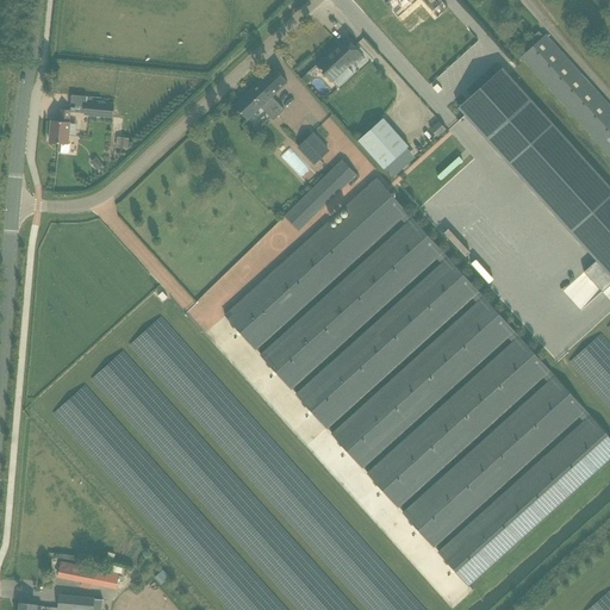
[(384,0),(377,7),(392,25),(417,4),(453,45),(467,33),(436,0),(384,0)]
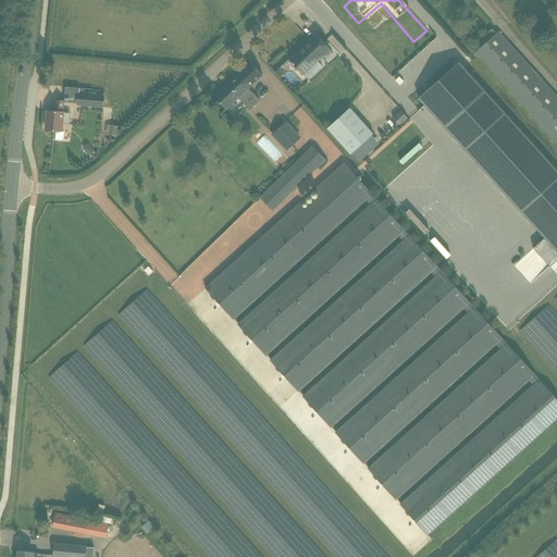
[(416,0),(411,3),(421,16),(426,13),(417,0),(416,0)]
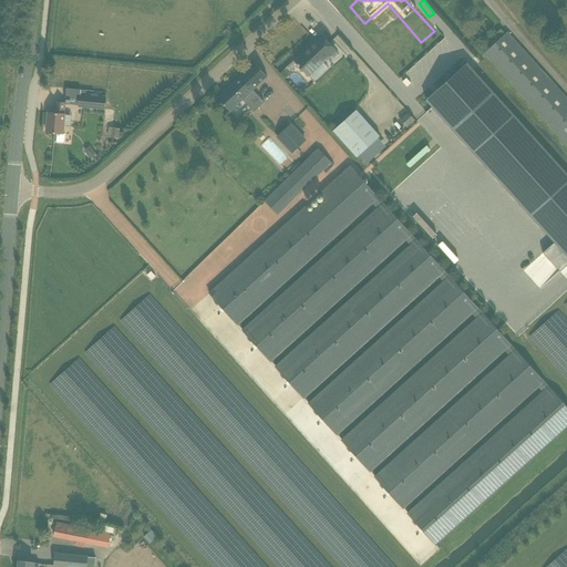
[(566,99),(506,32),(504,33),(501,37),(482,54),(485,58),(486,57),(566,146),(566,99)]
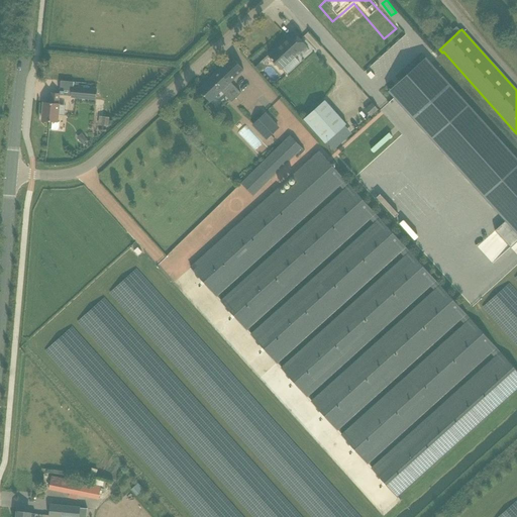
[(293,32),(269,55),(276,63),(281,69),(282,68),(287,74),(300,63),(294,57),(305,45),(300,40),(293,32)]
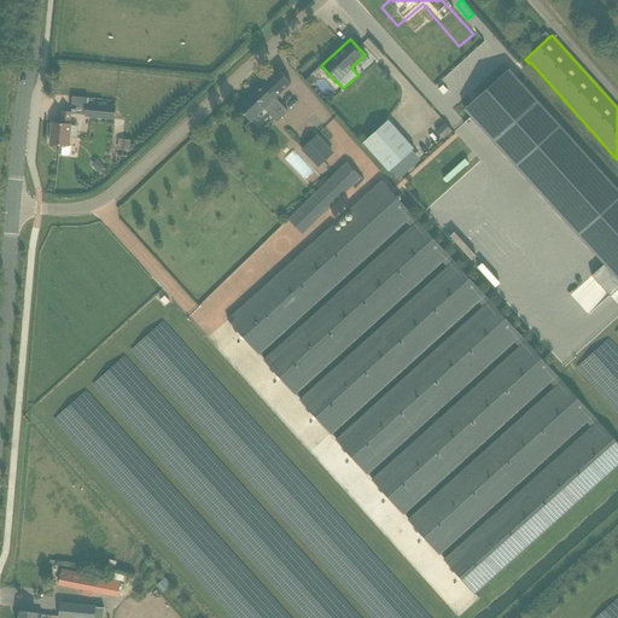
[(262,83),(237,108),(245,116),(251,122),(263,109),(277,122),(287,111),(275,98),(291,83),(286,77),(278,69),(262,83)]
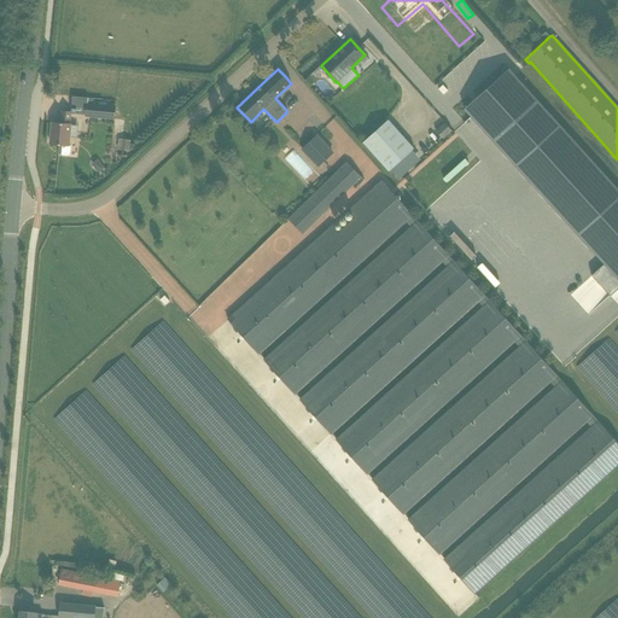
[(523,87),(479,126),(605,264),(592,275),(595,279),(611,296),(613,293),(617,289),(617,190),(508,69),(507,70),(516,79),(513,81),(518,87),(520,85),(523,87)]
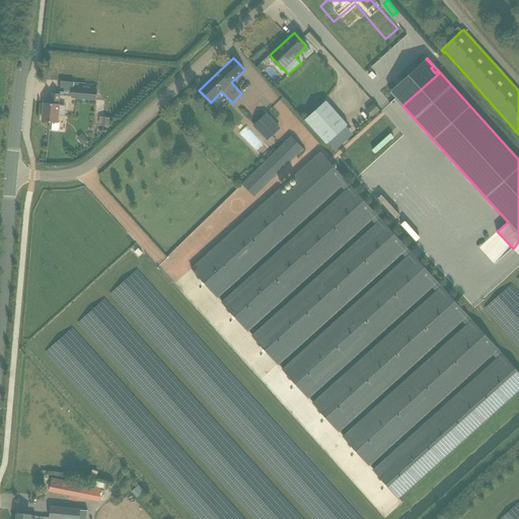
[(96,99),(97,90),(73,87),(72,97),(96,99)]
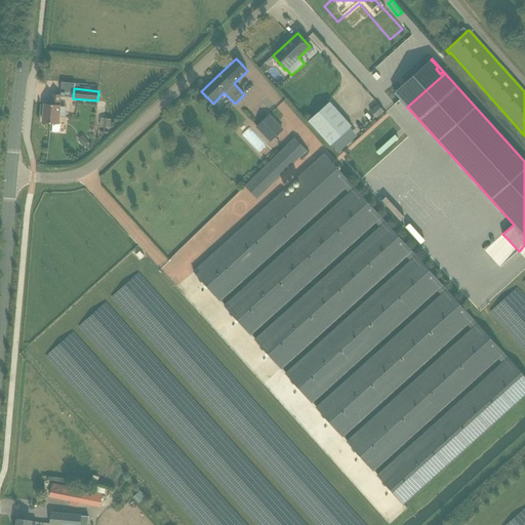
[(44,104),(43,122),(51,123),(50,131),(57,131),(59,130),(61,124),(58,124),(58,117),(65,118),(67,107),(59,106),(61,95),(52,94),(51,105),(44,104)]
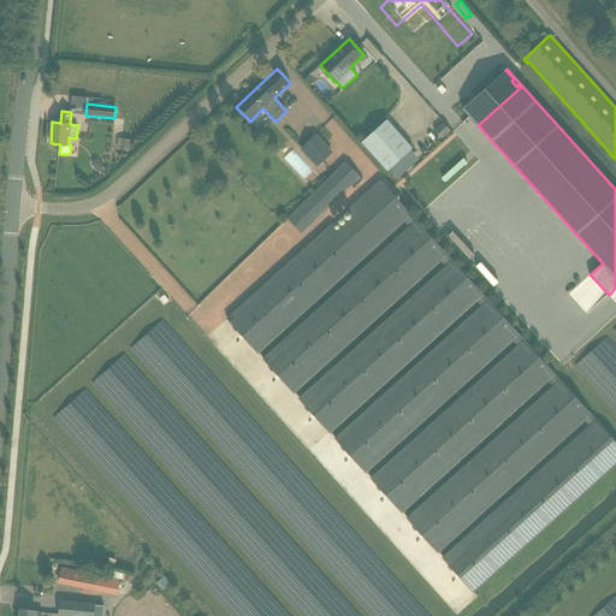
[(385,119),(360,141),(385,170),(410,148),(385,119)]
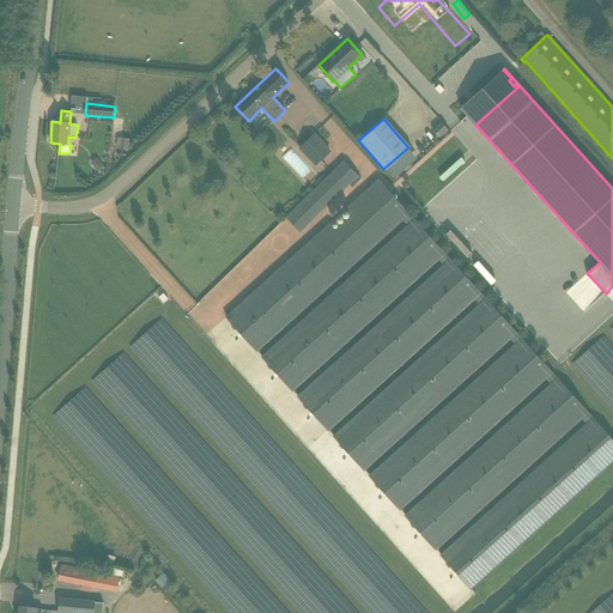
[(432,132),(439,139),(448,131),(441,123),(432,132)]
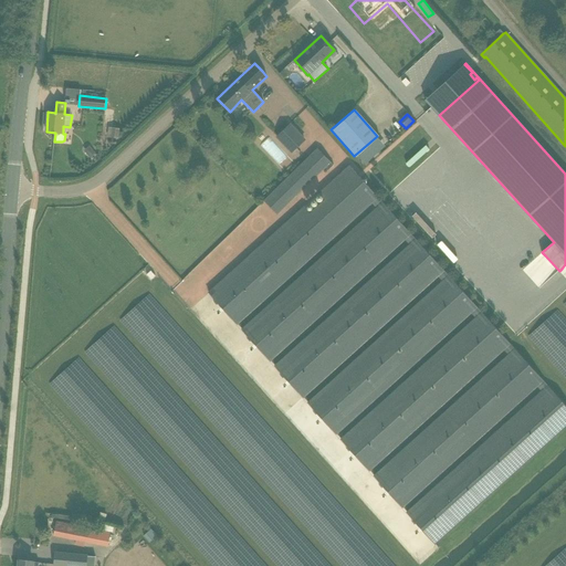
[(291,154),(305,139),(290,124),(275,137),(291,154)]
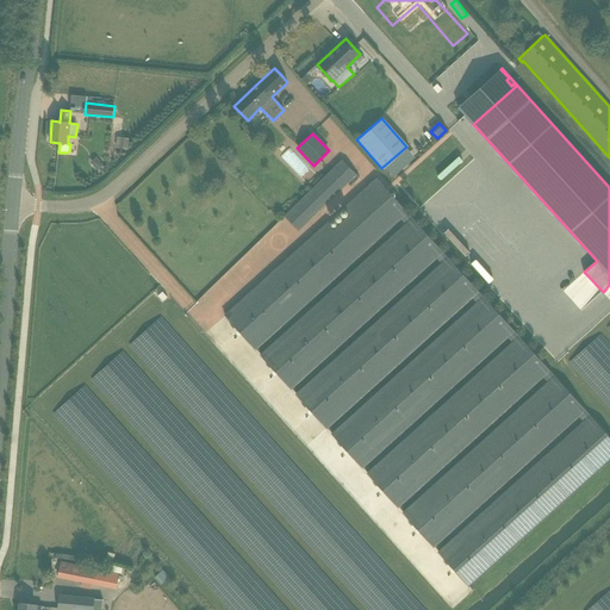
[(118,137),(117,148),(126,149),(129,138),(118,137)]
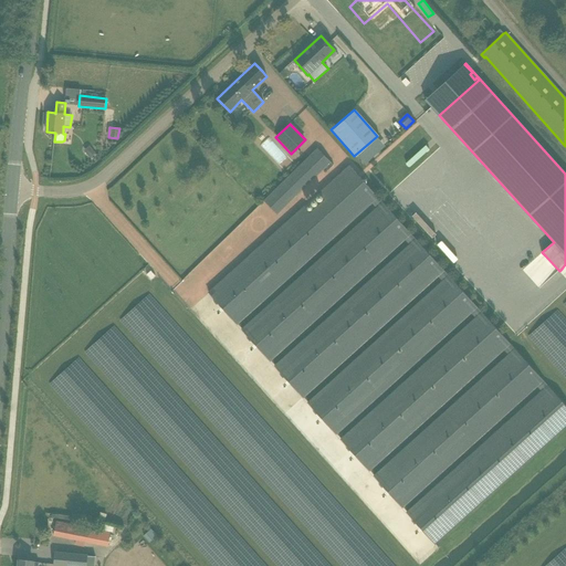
[(95,154),(91,148),(85,153),(90,158),(95,154)]
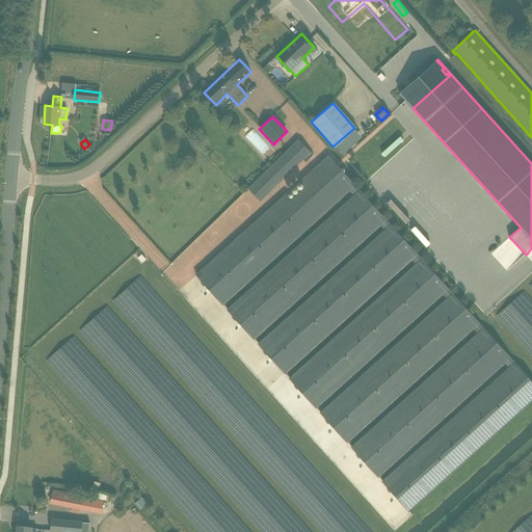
[(307,157),(308,159),(313,154),(298,139),(248,188),(261,202),(307,157)]
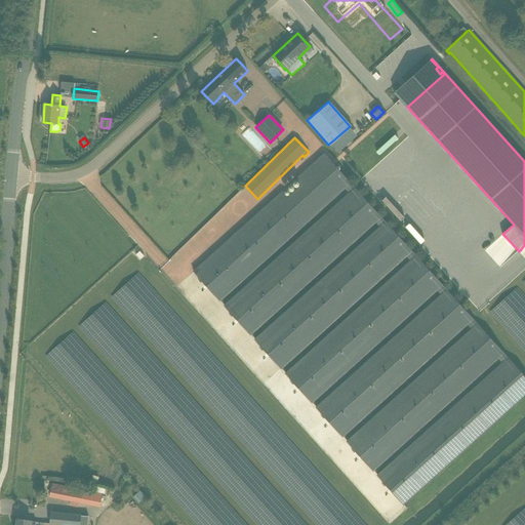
[(301,186),(287,199),(283,194),(196,272),(220,299),(344,188),(350,194),(227,306),(252,333),(375,221),(381,229),(257,339),(282,367),(411,251),(324,156),(297,180),(301,186)]
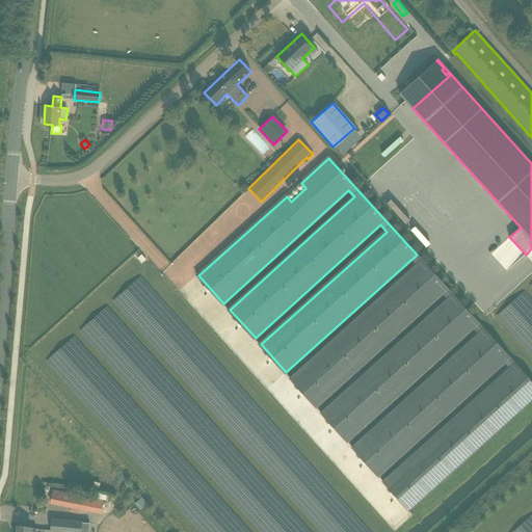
[(474,328),(480,323),(478,321),(418,255),(413,260),(416,264),(288,378),(316,409),(444,294),(447,298),(319,413),(347,444),(474,328)]
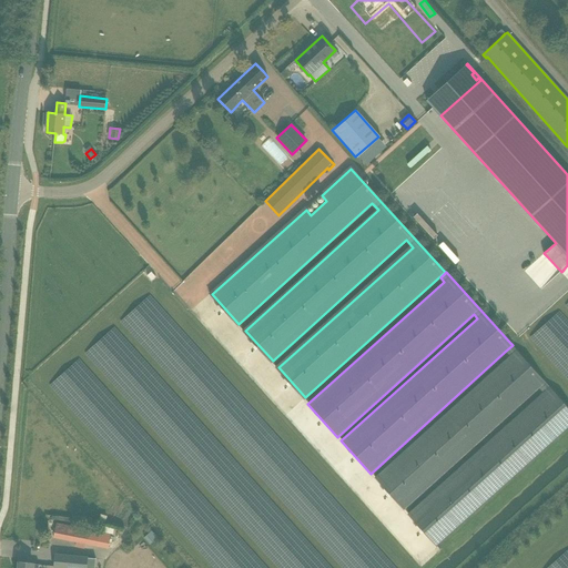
[(257,310),(240,326),(243,330),(261,313),(257,310)]
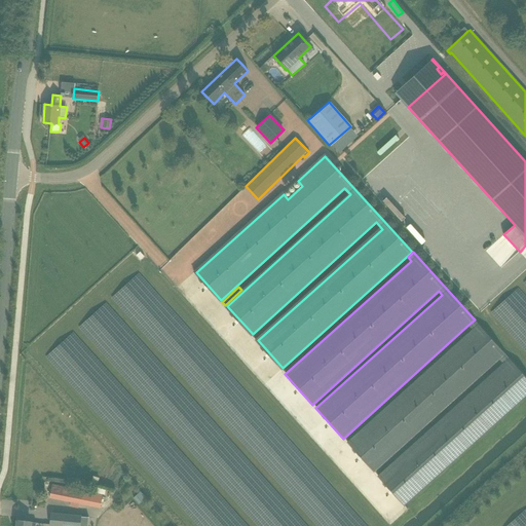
[(473,330),(347,443),(373,472),(499,359),(503,364),(378,477),(404,505),(405,504),(525,396),(525,377),(504,353),(475,320),(468,325),(473,330)]
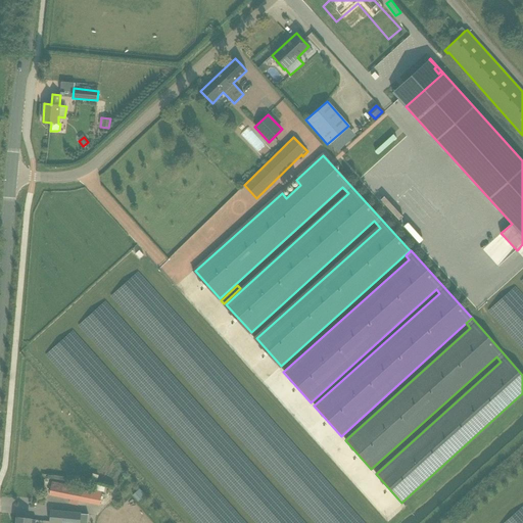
[(253,337),(267,326),(264,323),(251,333),(253,337)]
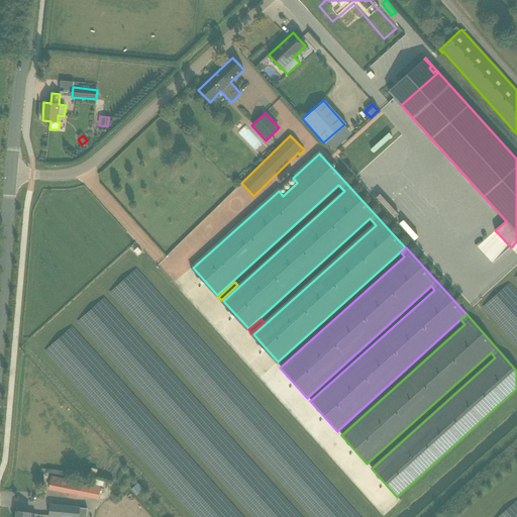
[(373,468),(389,451),(386,448),(370,464),(373,468)]
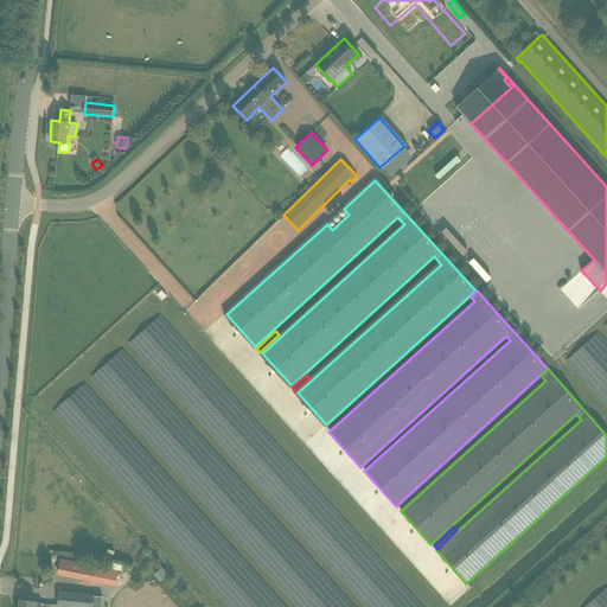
[(57,574),(82,579),(103,582),(107,568),(61,560),(57,574)]
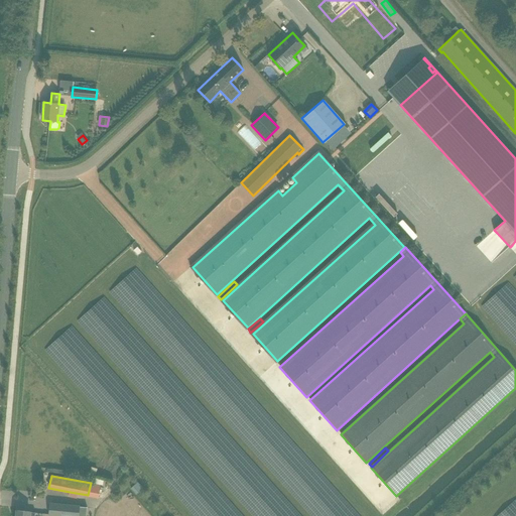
[(48,515),(77,515),(78,506),(50,504),(48,515)]
